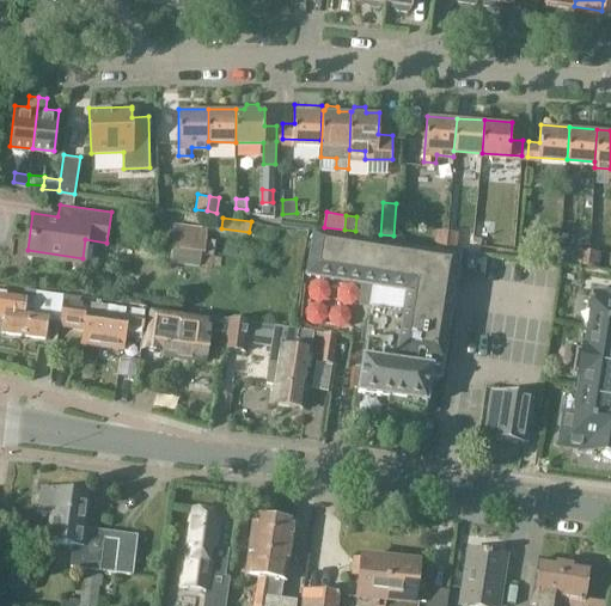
[(172,245),(170,259),(200,263),(200,262),(202,250),(205,250),(207,237),(208,225),(175,220),(172,245)]
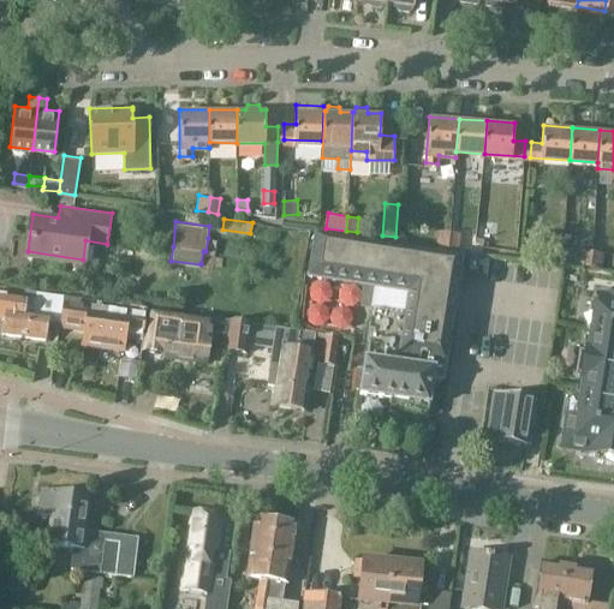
[(308,273),(376,284),(373,305),(369,334),(365,356),(359,390),(393,395),(392,402),(395,409),(422,412),(428,407),(433,374),(443,376),(463,252),(315,230),(308,273)]
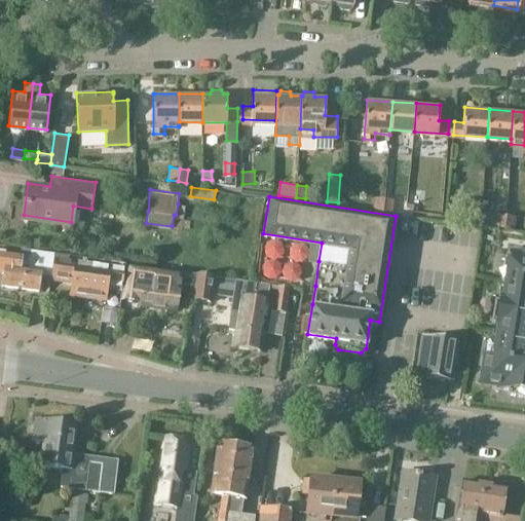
[(376,207),(383,208),(384,197),(377,196),(376,207)]
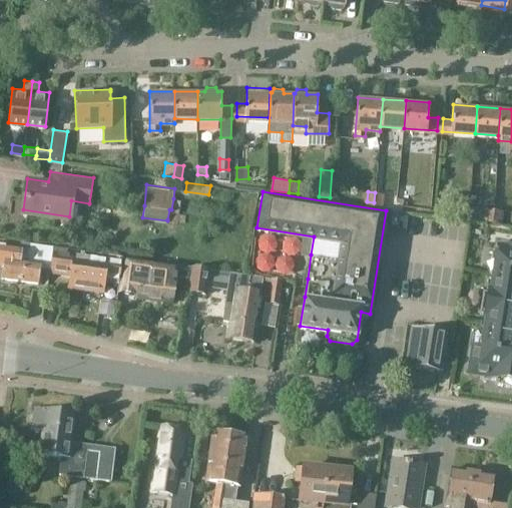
[(383,193),(375,192),(374,202),(382,203),(383,193)]
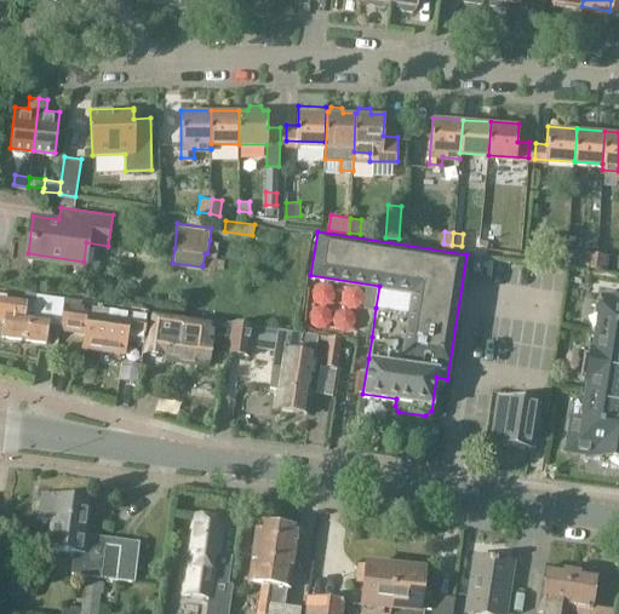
[(599,268),(601,252),(586,250),(584,265),(599,268)]
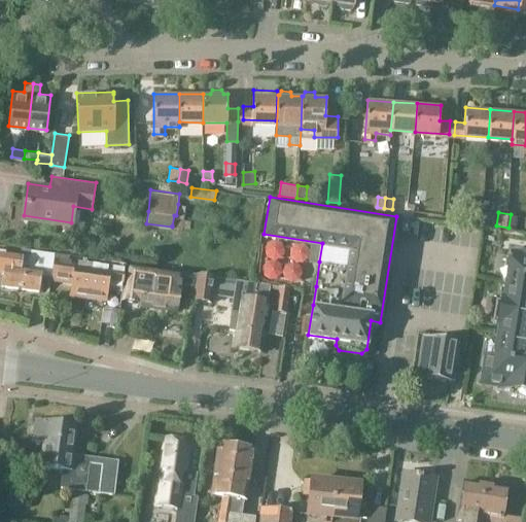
[(517,215),(511,214),(509,228),(515,228),(517,215)]
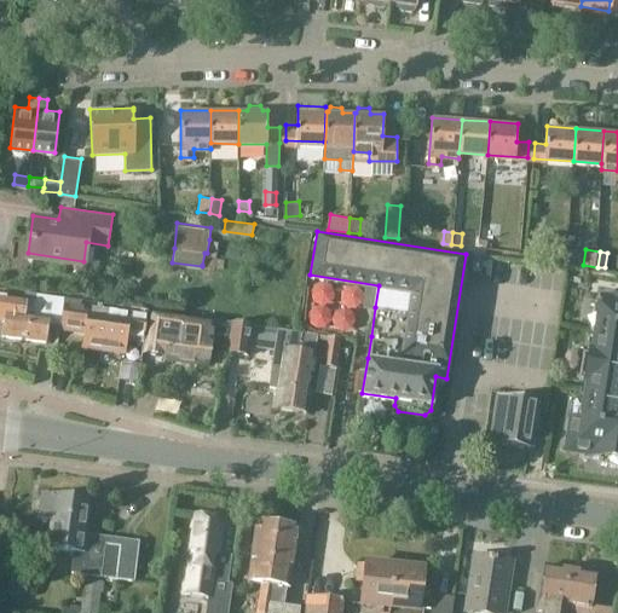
[(48,319),(61,322),(64,295),(26,289),(24,298),(3,295),(3,293),(0,291),(0,316),(4,317),(3,333),(46,339),(48,319)]
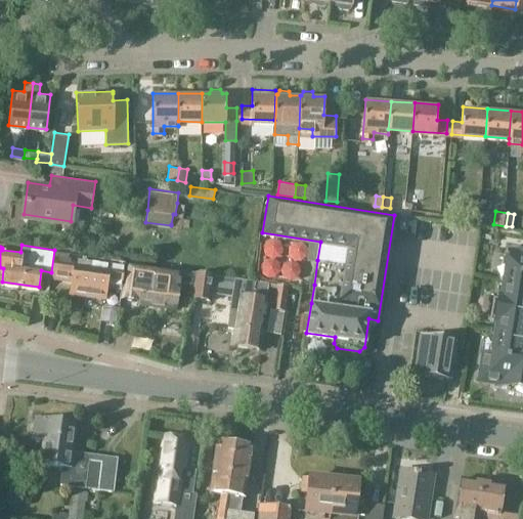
[(481,349),(477,382),(522,388),(522,247),(508,245),(491,350),(481,349)]
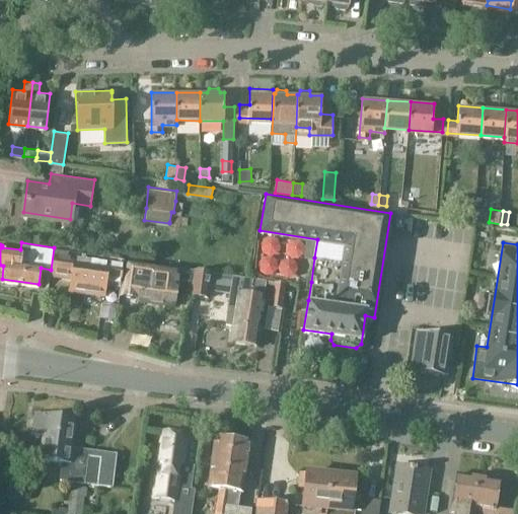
[(98,253),(54,247),(51,270),(71,273),(69,288),(84,290),(85,282),(89,283),(91,272),(95,273),(97,260),(98,253)]
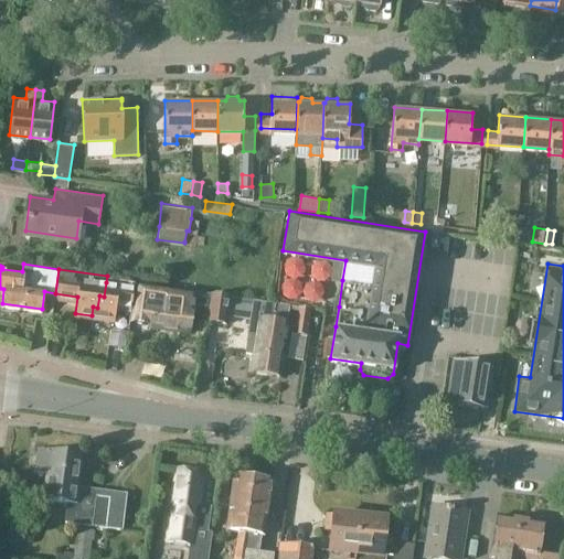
[(97,308),(93,307),(92,315),(114,319),(117,298),(131,299),(134,287),(129,286),(106,282),(104,297),(99,296),(97,308)]
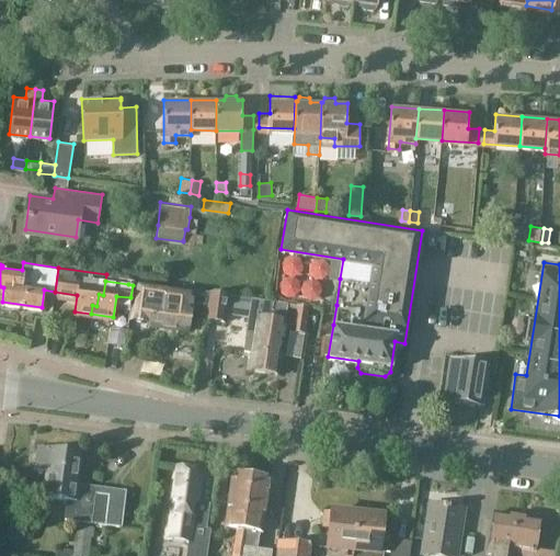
[(207,316),(210,291),(180,286),(179,291),(156,287),(149,322),(189,328),(192,302),(203,303),(202,315),(207,316)]
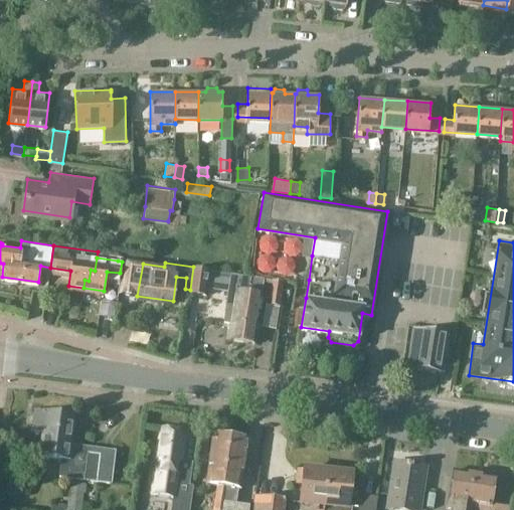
[(209,269),(193,267),(190,290),(205,293),(209,269)]
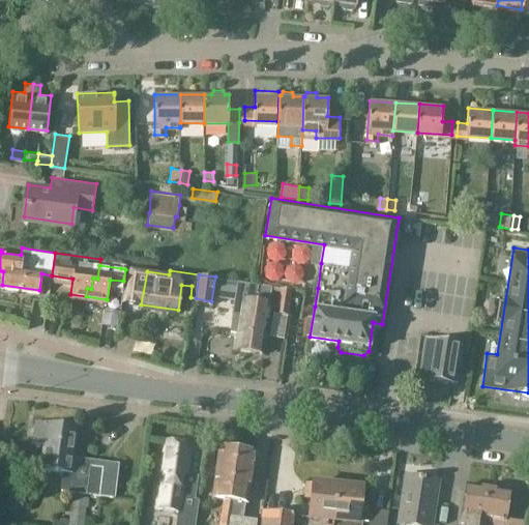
[(258,283),(237,280),(230,328),(238,330),(239,328),(251,330),(251,327),(253,317),(256,318),(256,313),(260,314),(262,300),(261,300),(262,292),(257,291),(258,283)]
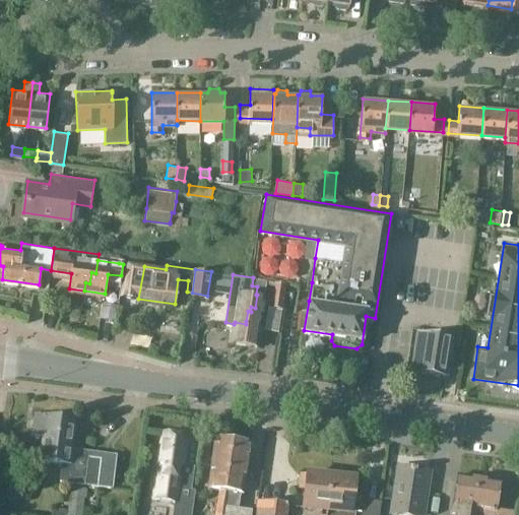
[(266,278),(253,277),(252,285),(257,286),(256,295),(257,295),(255,308),(251,307),(251,312),(248,311),(246,321),(246,324),(235,322),(234,324),(232,340),(257,343),(260,327),(264,327),(269,297),(264,296),(266,278)]
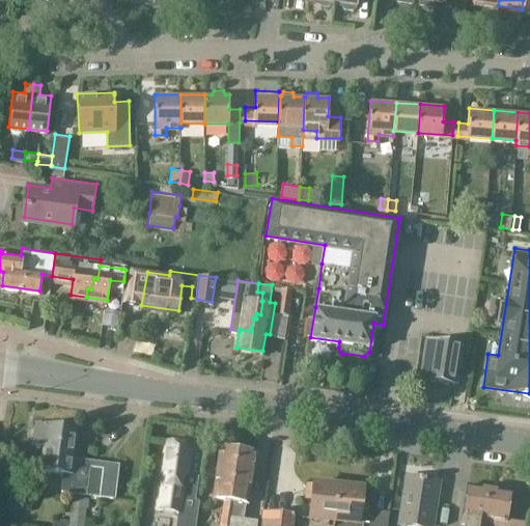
[(281,286),(277,310),(288,312),(291,287),(281,286)]
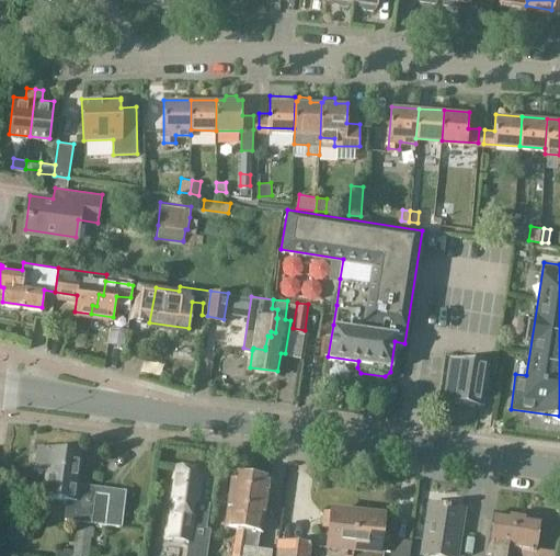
[(488,361),(457,356),(454,378),(447,377),(444,397),(481,403),(488,361)]
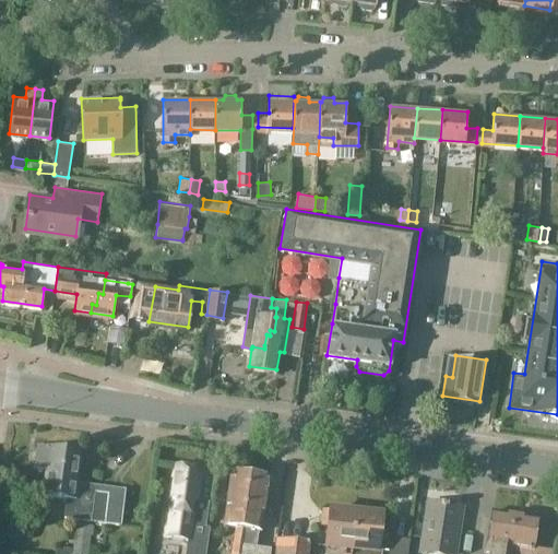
[(48,457),(46,468),(80,472),(83,447),(38,441),(36,456),(48,457)]
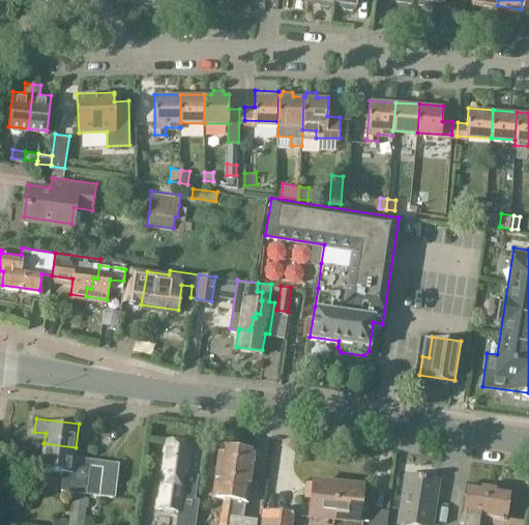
[(164,480),(160,505),(178,507),(175,524),(195,524),(199,497),(196,497),(199,473),(186,471),(189,442),(184,441),(181,439),(176,438),(174,440),(169,439),(165,469),(169,470),(167,482),(164,480)]
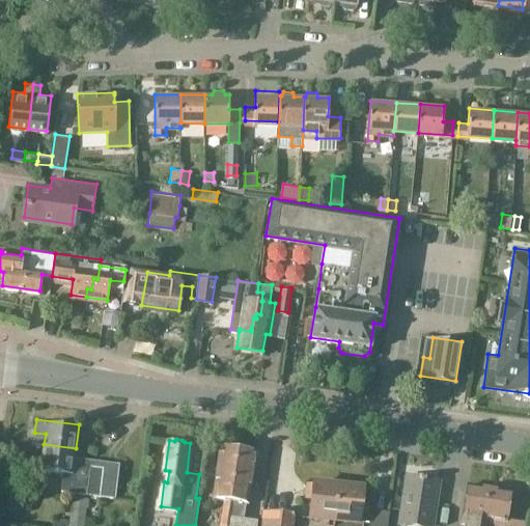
[(76,448),(44,444),(40,468),(63,471),(61,489),(115,496),(118,468),(74,462),(76,448)]
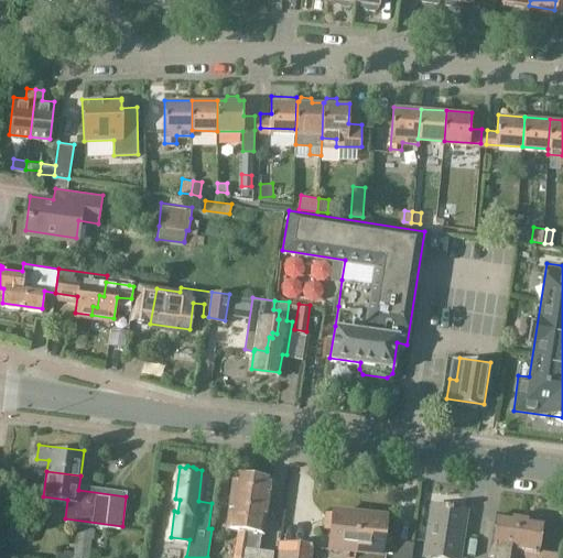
[(234,472),(226,526),(238,528),(236,543),(250,545),(252,529),(247,529),(255,476),(234,472)]
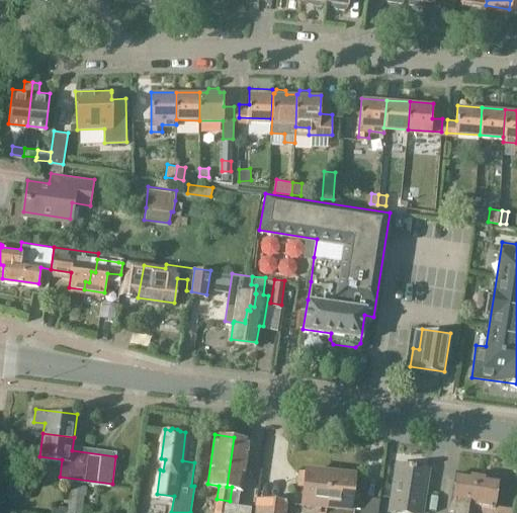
[(217,499),(216,510),(222,511),(221,512),(250,512),(251,507),(236,505),(238,488),(243,489),(250,439),(234,437),(227,487),(232,487),(230,501),(217,499)]
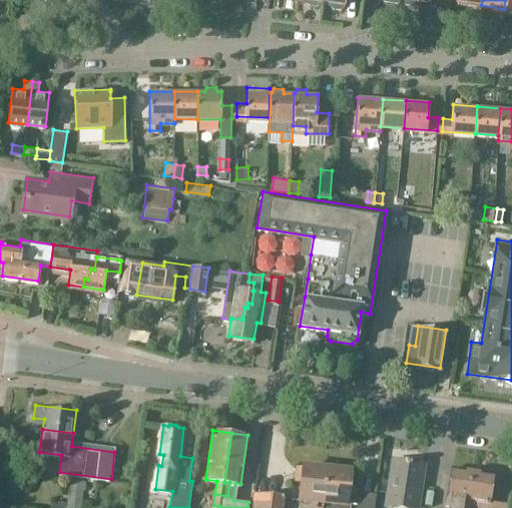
[(393,456),(386,502),(412,506),(415,488),(420,489),(425,461),(393,456)]
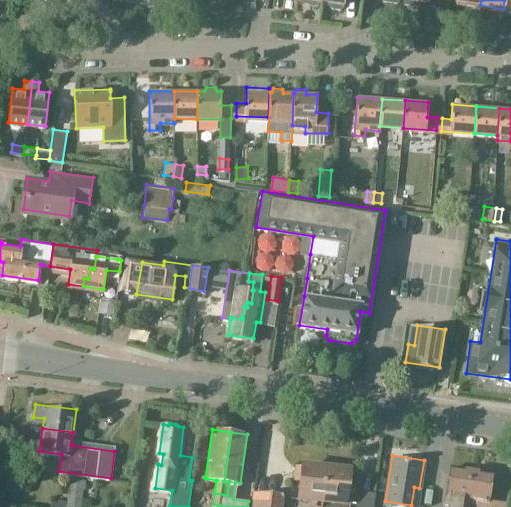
[(321,506),(326,466),(297,463),(295,478),(301,478),(299,496),(317,498),(316,505),(314,504),(313,506),(321,506)]
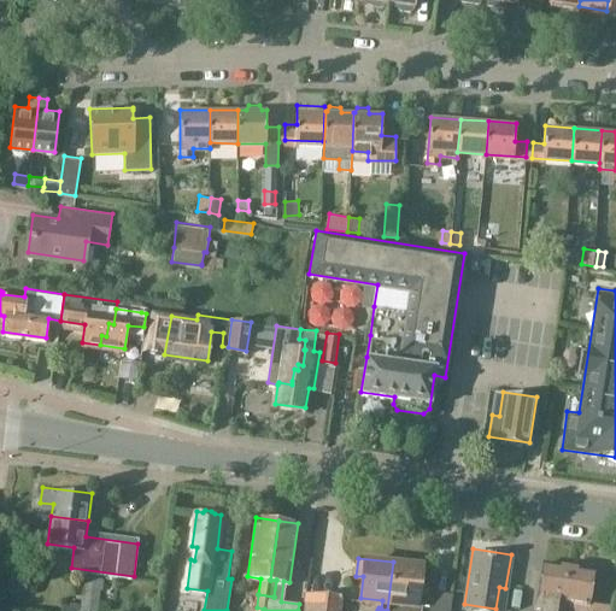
[(563,610),(569,564),(545,559),(539,597),(540,597),(537,610),(563,610)]
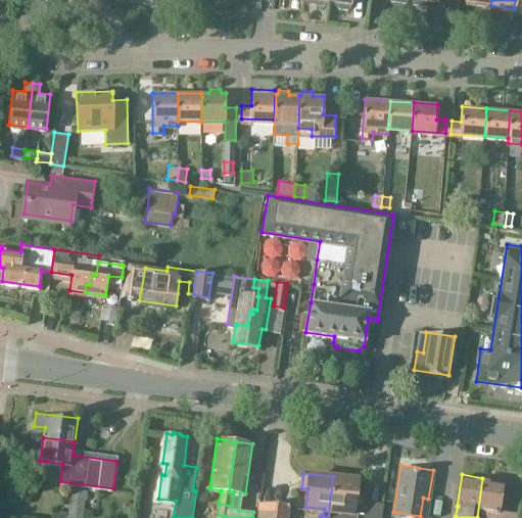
[(328,517),(357,517),(358,511),(354,510),(358,479),(333,476),(328,517)]
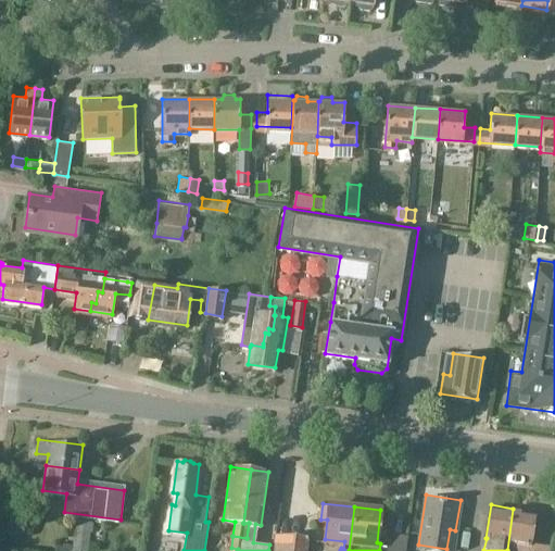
[(537,512),(513,509),(507,550),(552,550),(553,545),(531,541),(537,512)]
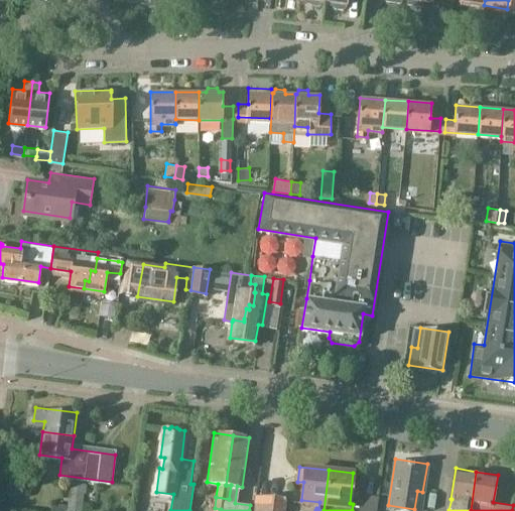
[(69,510),(77,510),(81,510),(86,482),(73,480),(70,503),(53,501),(52,509),(69,510)]
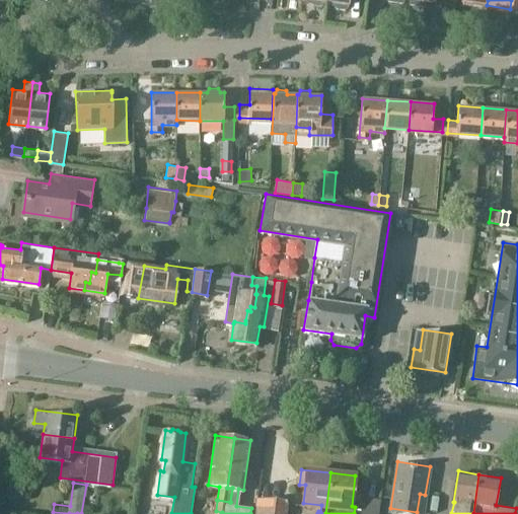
[(377,513),(381,498),(363,496),(359,513),(377,513)]
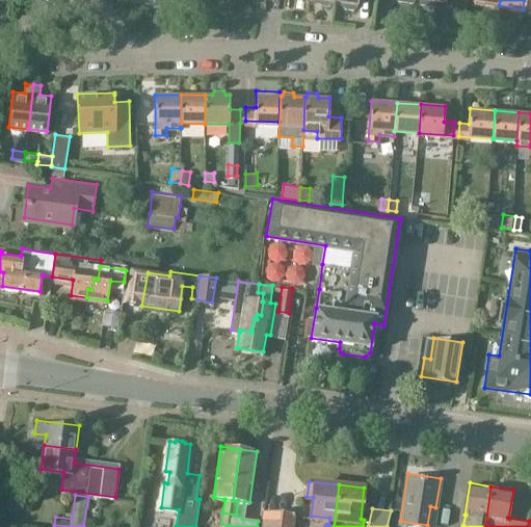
[(291,511),(276,509),(264,509),(261,526),(291,526),(291,525),(293,525),(295,511),(291,511)]
